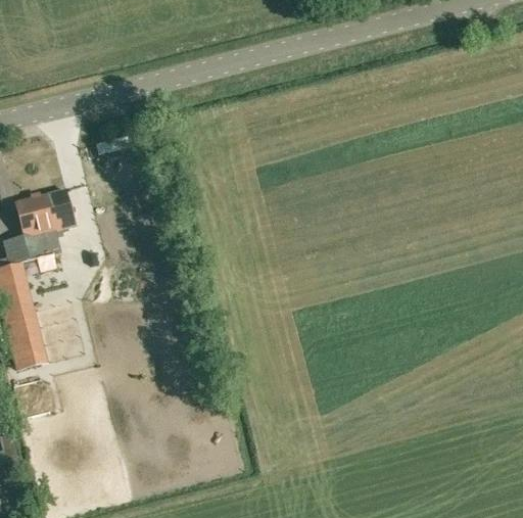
[(65,188),(17,201),(26,234),(31,233),(37,256),(55,252),(60,251),(54,227),(74,222),(65,188)]
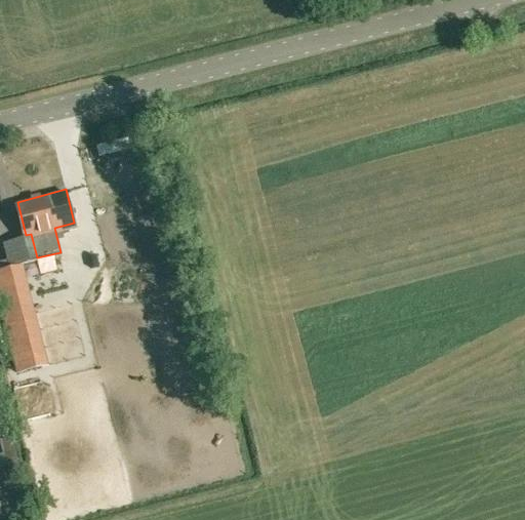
[(7,256),(9,265),(37,257),(31,234),(26,235),(3,241),(7,256)]
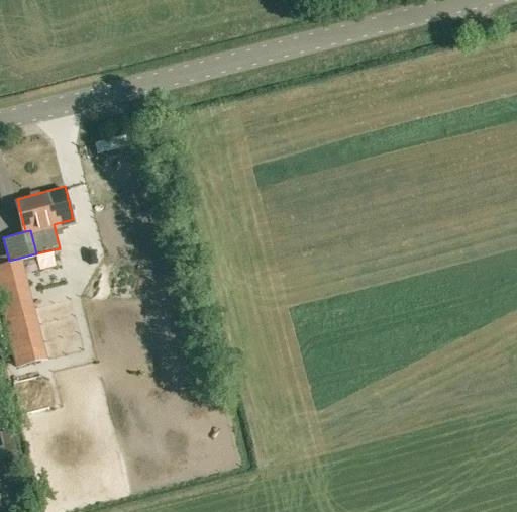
[(56,264),(53,250),(36,254),(35,254),(38,268),(56,264)]
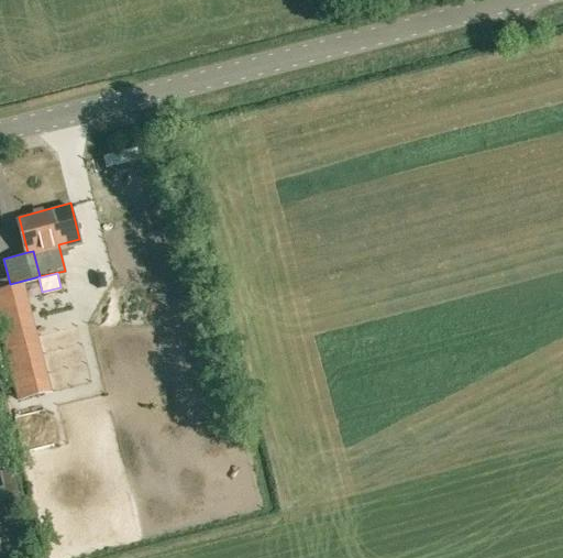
[(0,287),(0,324),(19,396),(46,390),(19,283),(0,287)]
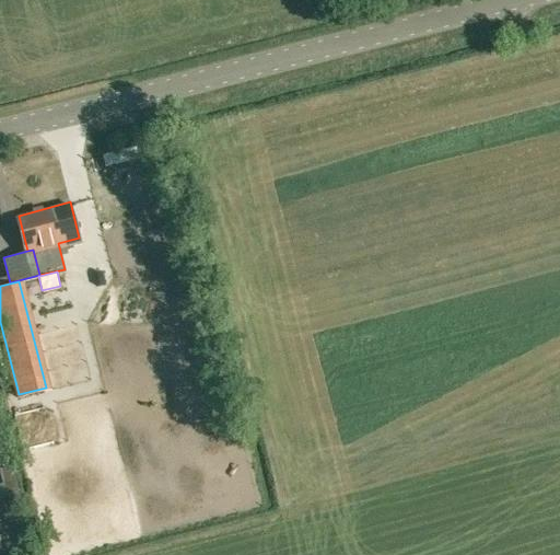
[(0,481),(0,518),(25,511),(23,505),(15,477),(0,481)]
